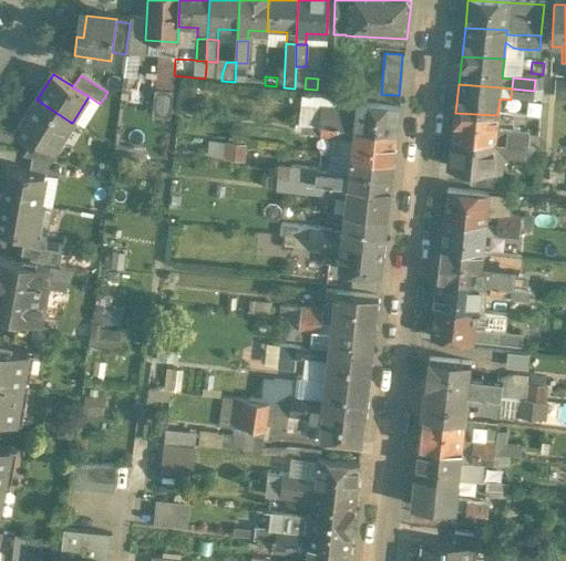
[(534,91),(512,89),(511,100),(533,102),(534,91)]
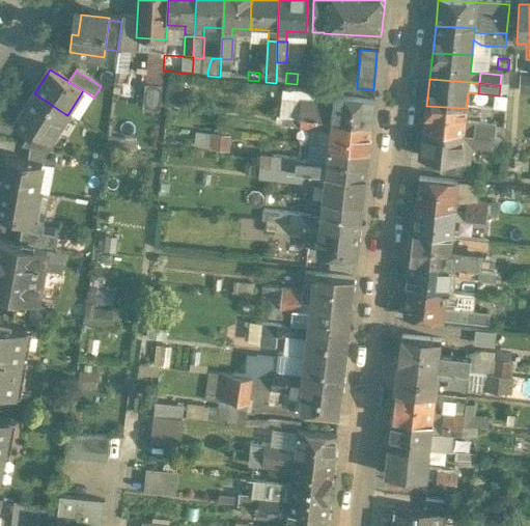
[(65,114),(34,93),(16,125),(31,134),(32,134),(34,131),(50,140),(50,139),(65,114)]
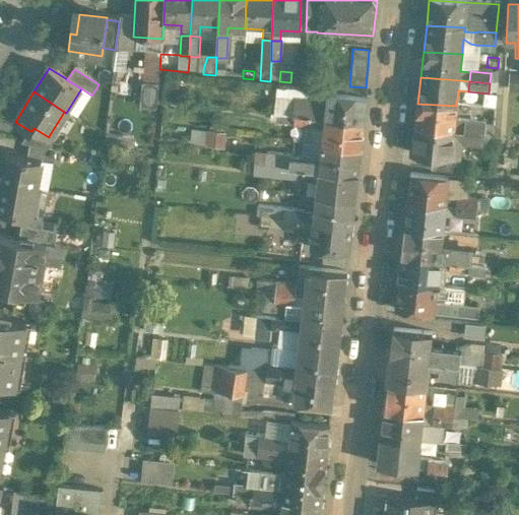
[(366,98),(328,93),(326,111),(316,110),(315,119),(364,124),(366,98)]
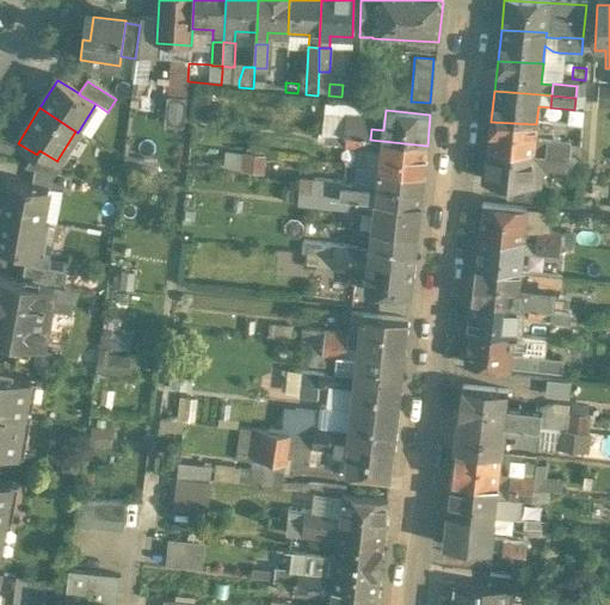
[(583,119),(568,117),(567,128),(581,129),(583,119)]
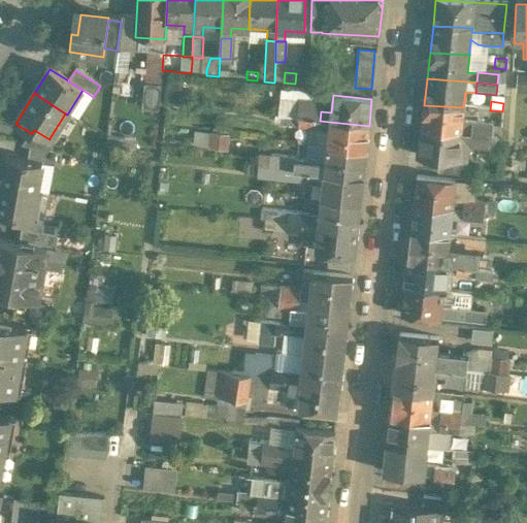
[(463,107),(424,105),(421,132),(422,131),(460,134),(461,134),(462,124),(463,107)]
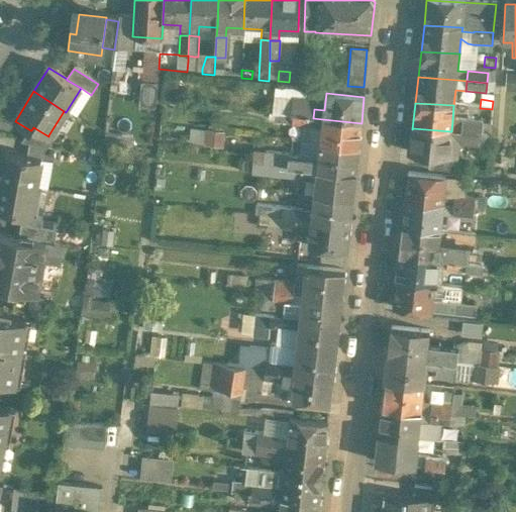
[(480,108),(467,107),(466,116),(492,119),(492,109),(480,108)]
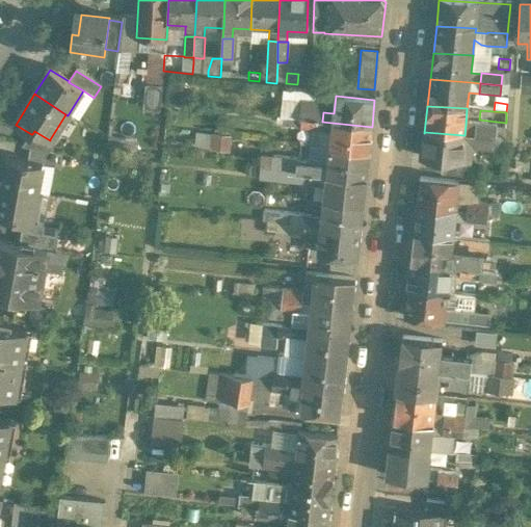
[(322,122),(301,120),(300,130),(332,133),(329,150),(369,154),(372,127),(322,122)]
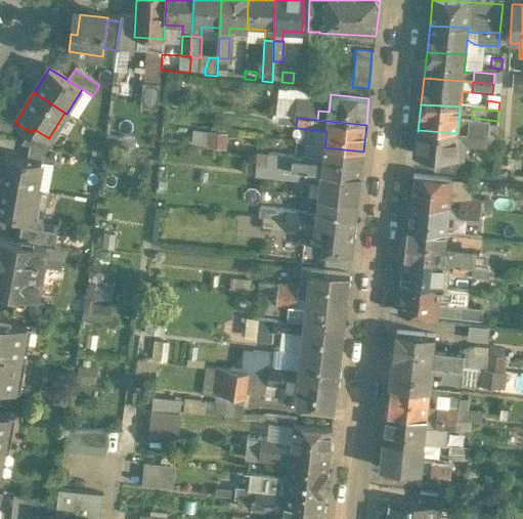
[(488,126),(459,123),(458,133),(487,136),(488,126)]
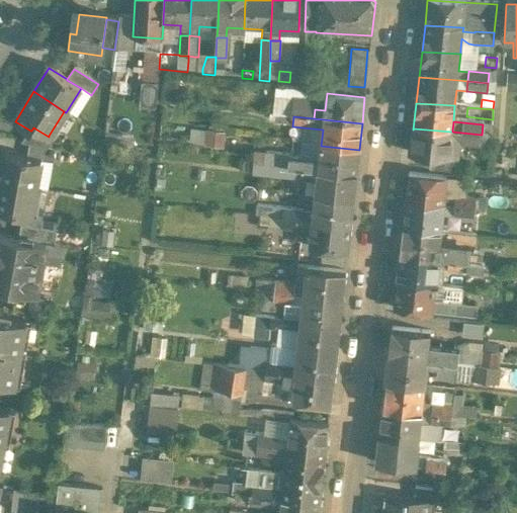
[(49,137),(33,127),(31,131),(30,131),(21,145),(29,147),(29,146),(48,150),(55,140),(49,136),(49,137)]
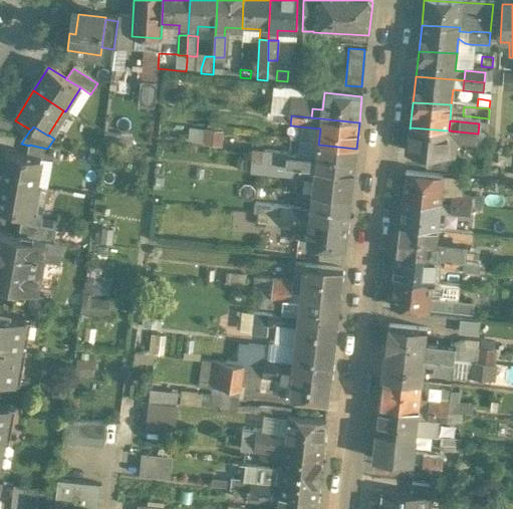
[(189,128),(187,143),(220,148),(222,133),(189,128)]
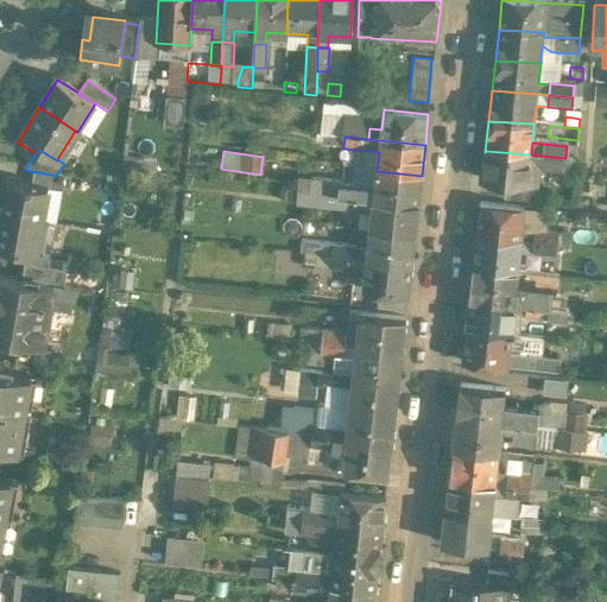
[(530,154),(486,151),(485,152),(481,182),(505,184),(536,187),(537,168),(566,171),(567,158),(566,158),(531,154),(530,154)]
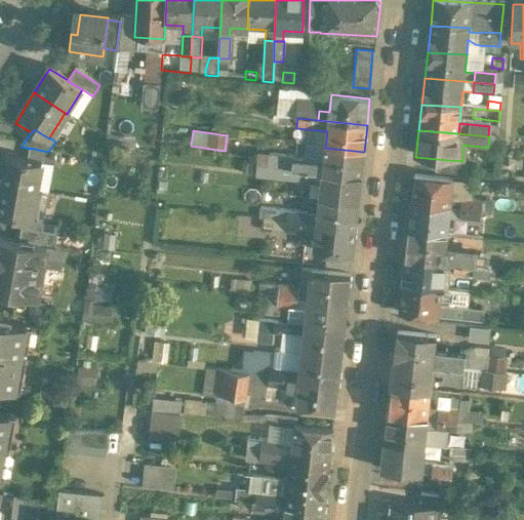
[(497,137),(489,136),(488,148),(496,149),(497,137)]
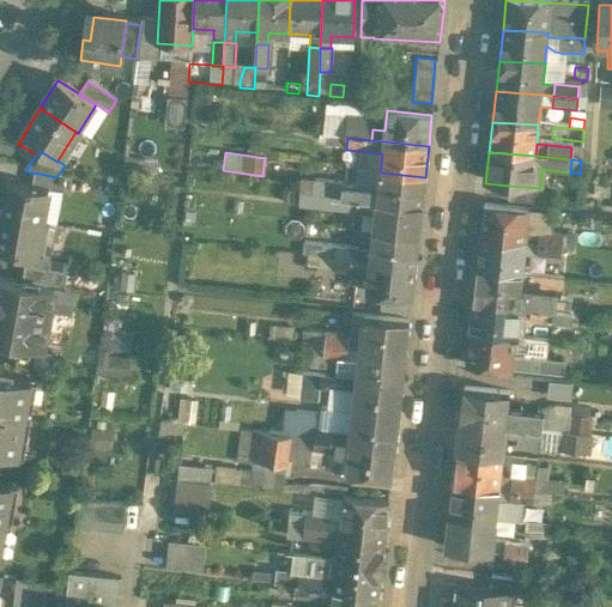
[(56,177),(35,173),(35,174),(32,187),(48,190),(48,192),(62,194),(66,178),(56,177)]
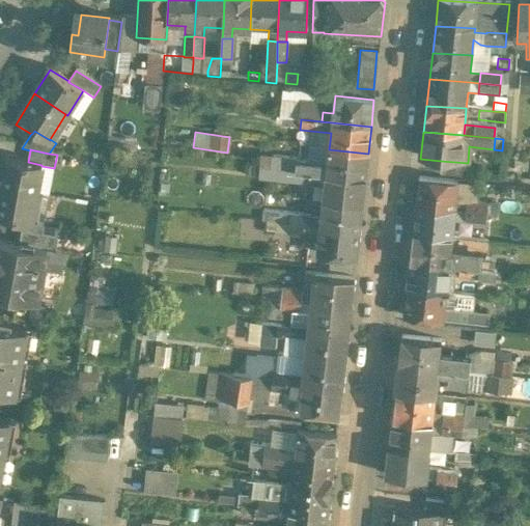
[(368,154),(329,149),(327,166),(296,163),(295,172),(315,174),(365,180),(368,154)]
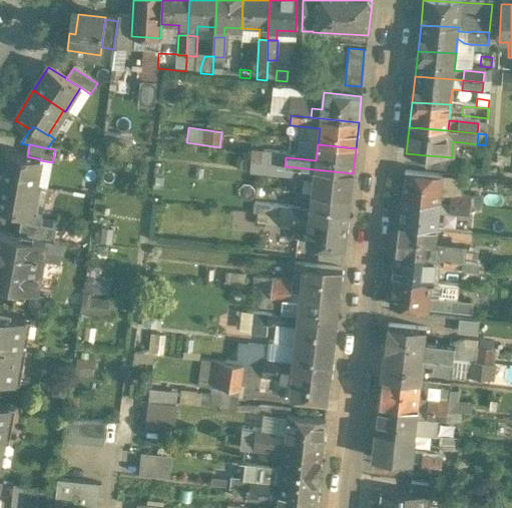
[(27,156),(5,152),(0,180),(35,186),(40,160),(40,159),(27,156)]
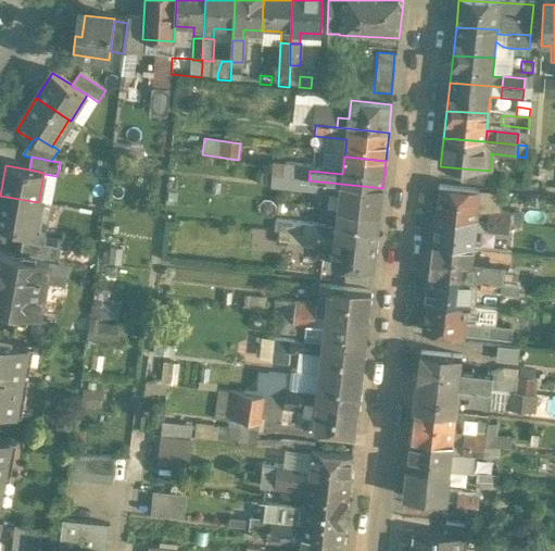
[(310,171),(286,168),(284,178),(308,180),(310,171)]
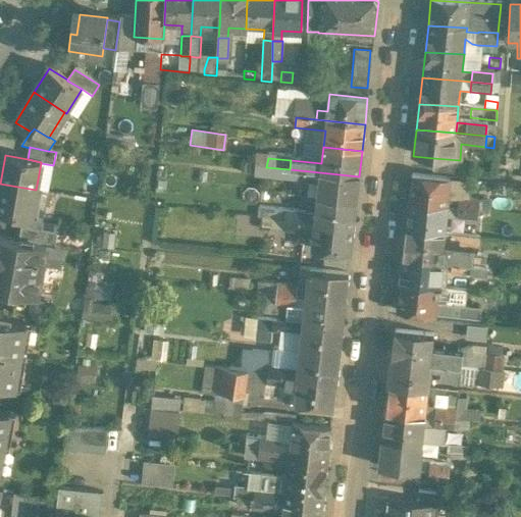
[(460,160),(433,158),(432,172),(459,174),(460,160)]
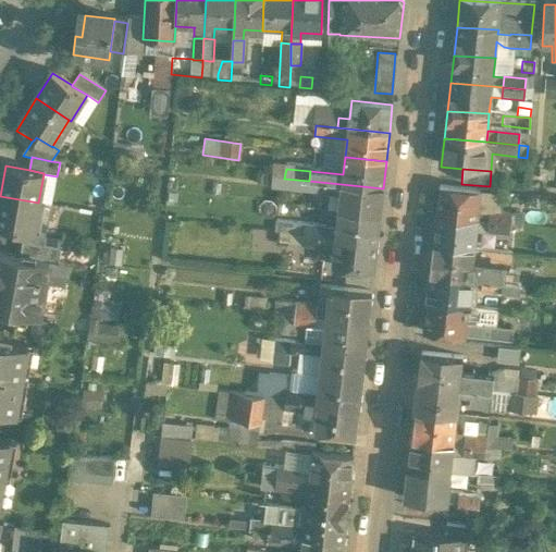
[(309,181),(284,179),(283,188),(308,191),(309,181)]
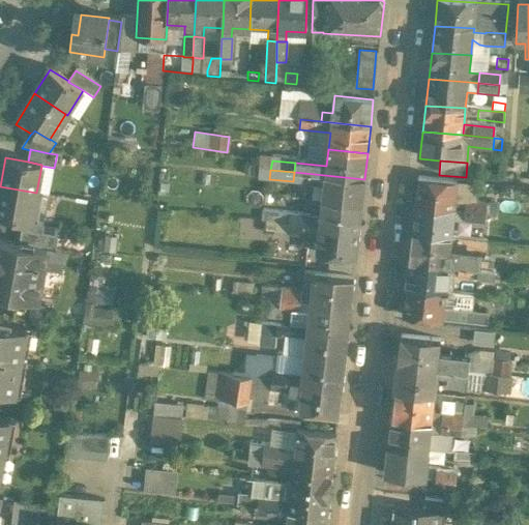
[(315,174),(294,172),(293,181),(293,182),(314,184),(315,174)]
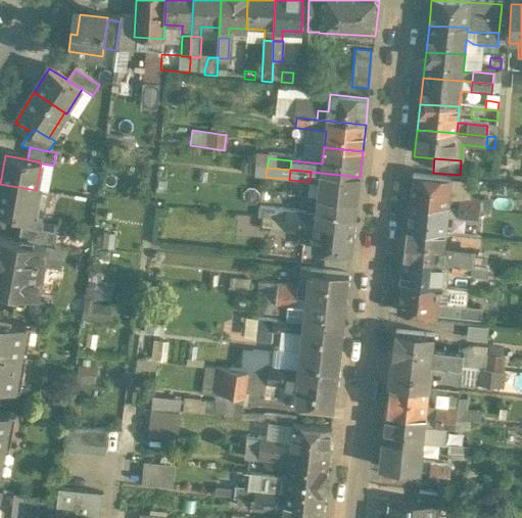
[(360,177),(311,172),(310,182),(320,183),(318,199),(357,203),(360,177)]
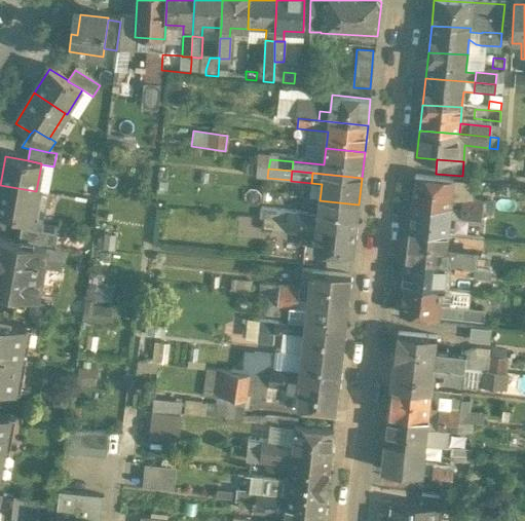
[(453,182),(415,178),(412,206),(460,211),(461,201),(453,200),(451,201),(453,182)]
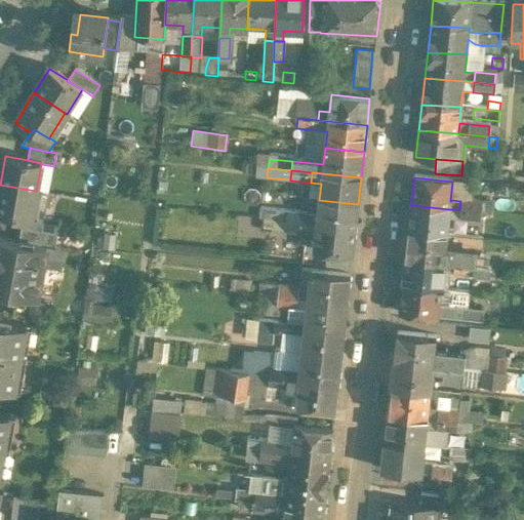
[(36,191),(0,185),(0,213),(15,216),(31,220),(36,191)]
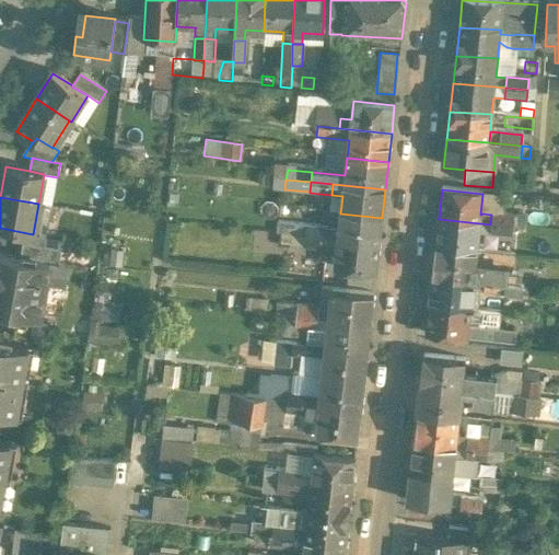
[(382,218),(340,214),(338,232),(328,231),(327,240),(379,245),(382,218)]
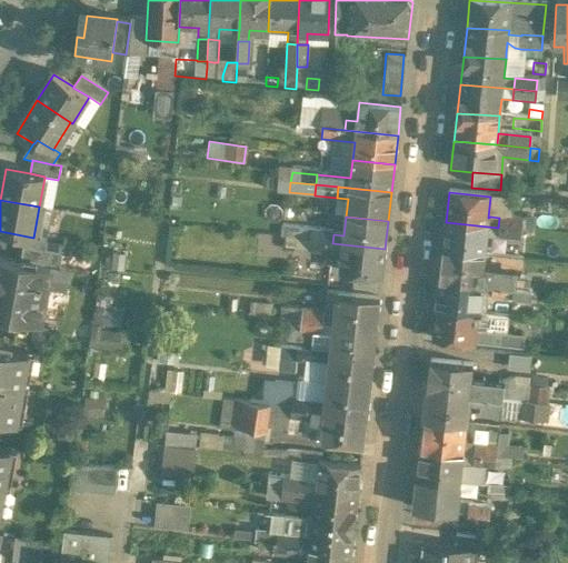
[(498,228),(446,222),(442,251),(485,255),(486,237),(497,238),(498,228)]
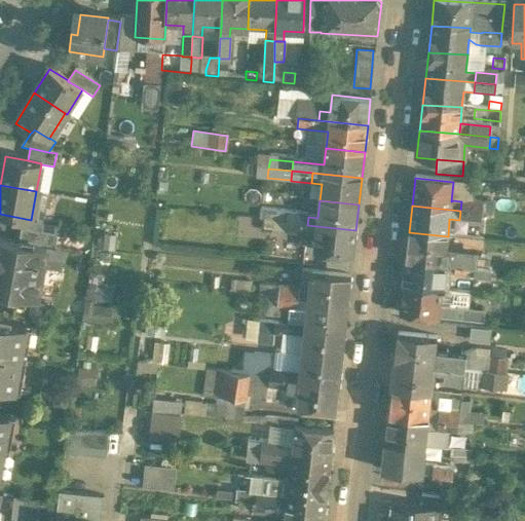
[(481,213),(460,211),(459,220),(480,223),(481,213)]
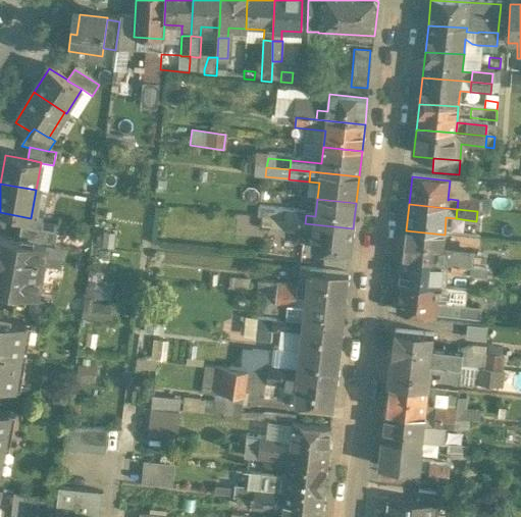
[(31,218),(15,215),(13,227),(20,228),(41,233),(43,220),(31,218)]
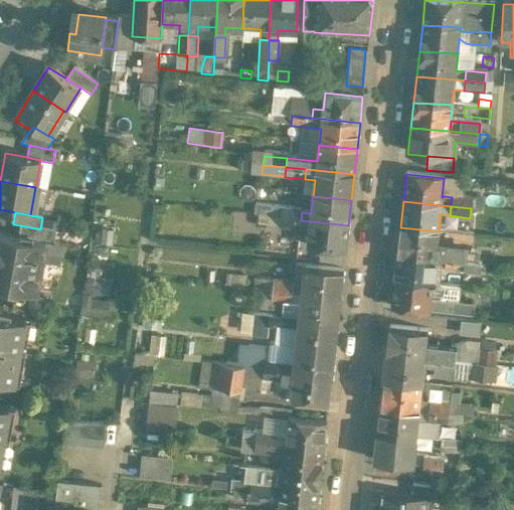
[(271,218),(253,216),(253,225),(270,226),(271,218)]
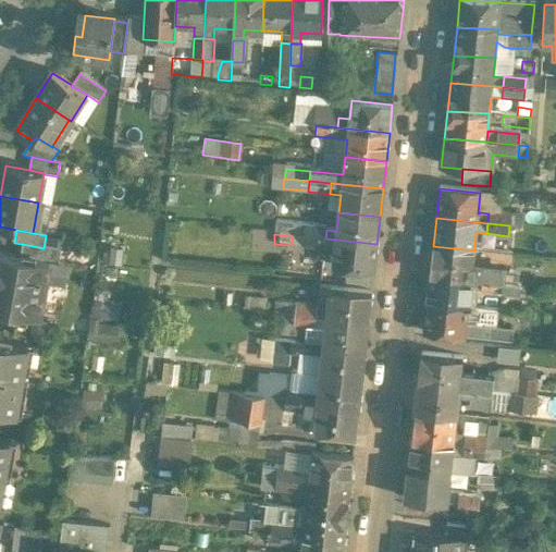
[(377,244),(325,238),(324,248),(335,249),(333,268),(347,270),(369,272),(373,272),(377,244)]
